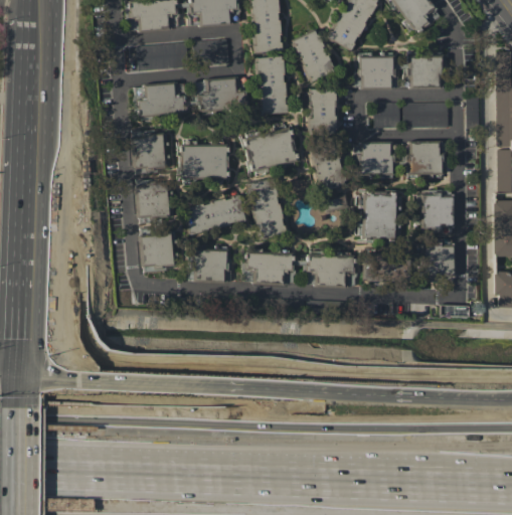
[(128,0),(128,22),(139,22),(139,29),(168,29),(168,17),(179,17),(180,7),(188,7),(187,15),(199,15),(199,22),(239,22),(238,0),(184,0),(184,1),(128,0)]
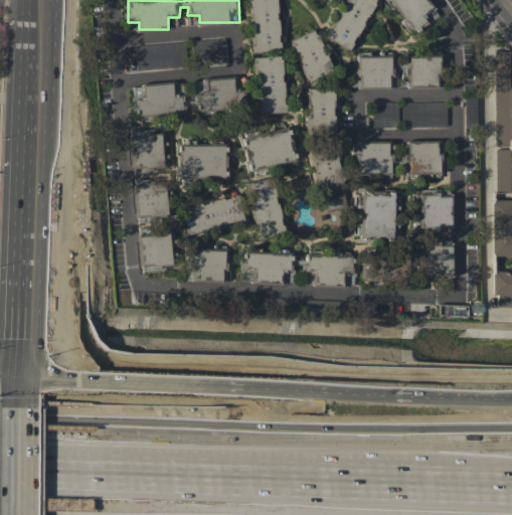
[(281,50),(278,0),(251,0),(254,52),(281,50)]
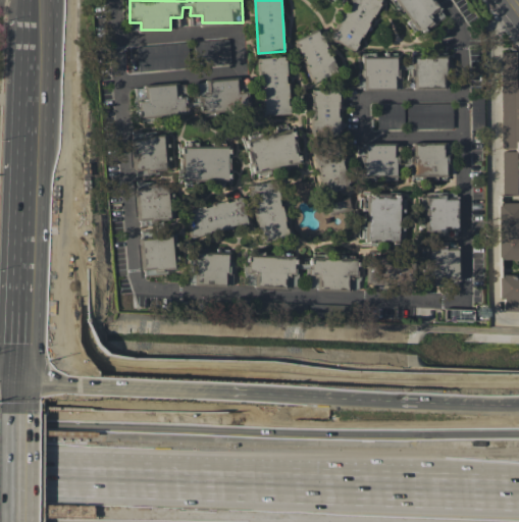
[(358,51),(380,0),(352,0),(333,40),(358,51)]
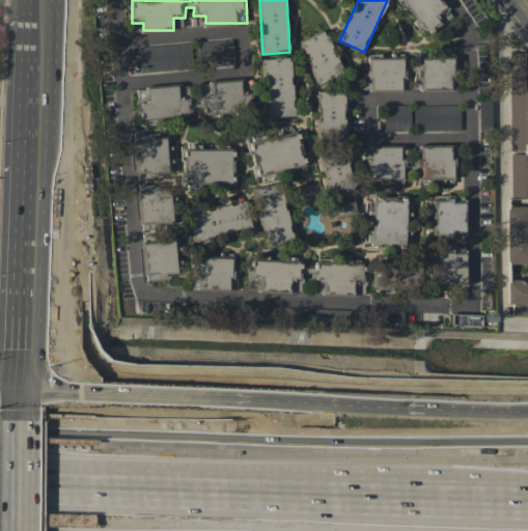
[(403,0),(428,35),(454,17),(442,0),(403,0)]
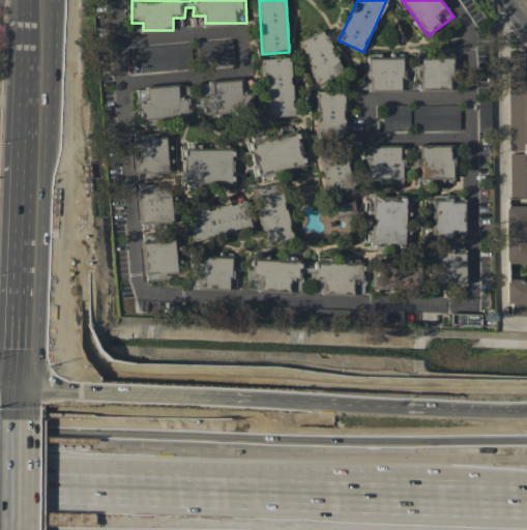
[(345,74),(325,30),(300,41),(320,85),(345,74)]
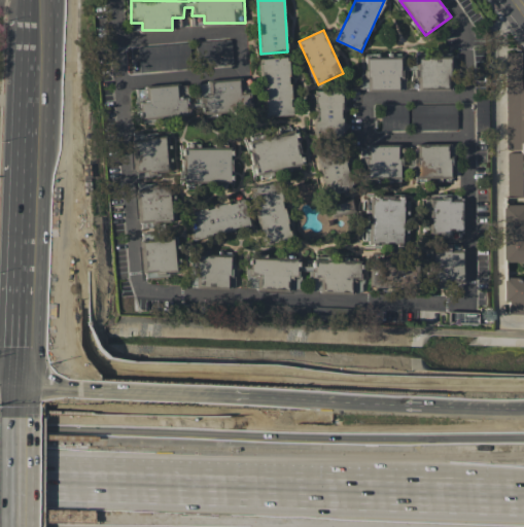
[(201,66),(235,65),(234,40),(200,41),(201,66)]
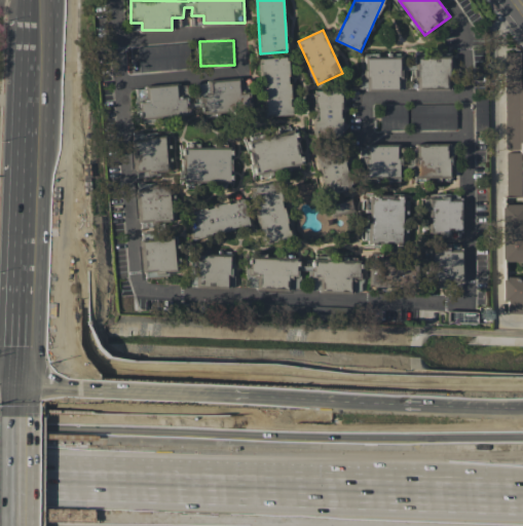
[(140,46),(141,69),(193,67),(192,44),(140,46)]
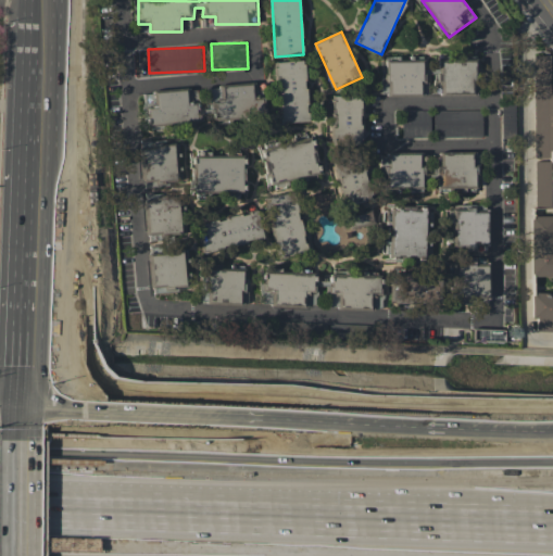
[(424,93),(424,58),(386,58),(386,93),(424,93)]
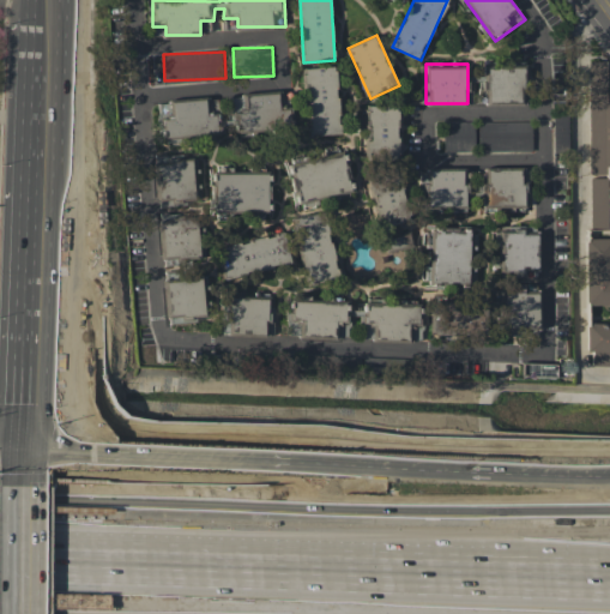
[(489,66),(489,102),(526,102),(525,65),(489,66)]
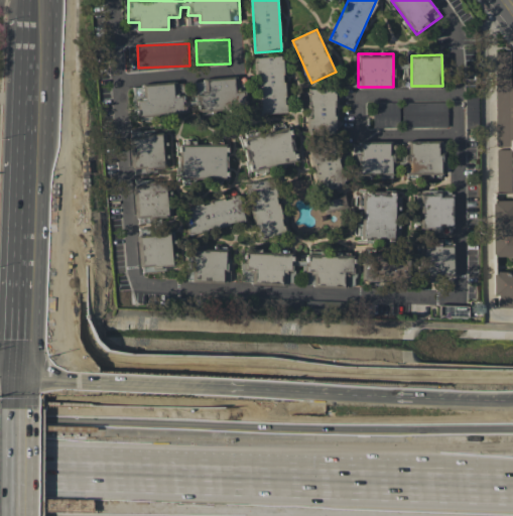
[(262,115),(287,113),(283,55),(257,57),(262,115)]
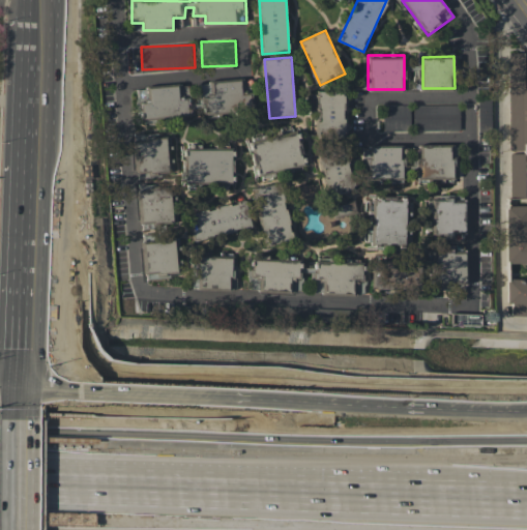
[(252,113),(253,82),(204,81),(203,112),(252,113)]
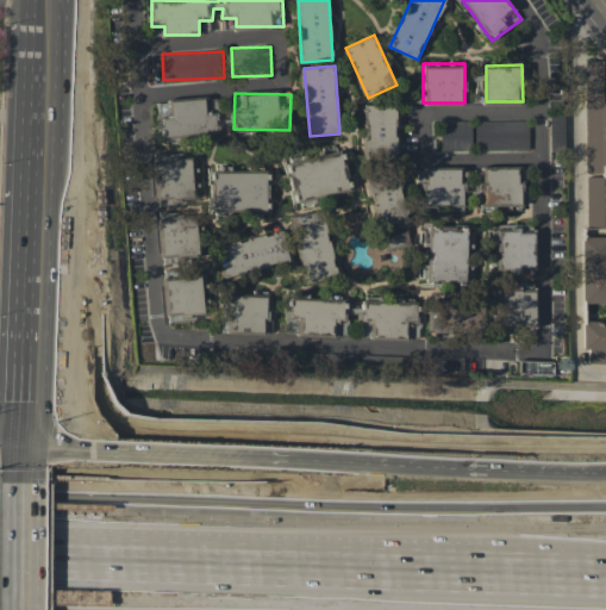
[(218,98),(160,101),(162,137),(220,134),(218,98)]
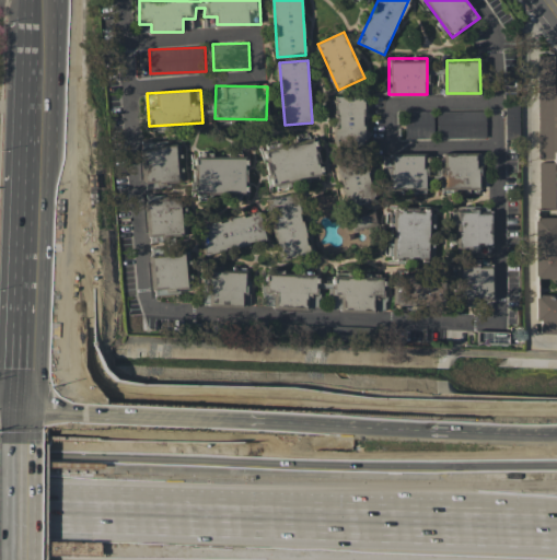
[(337,96),(338,146),(366,144),(364,95),(337,96)]
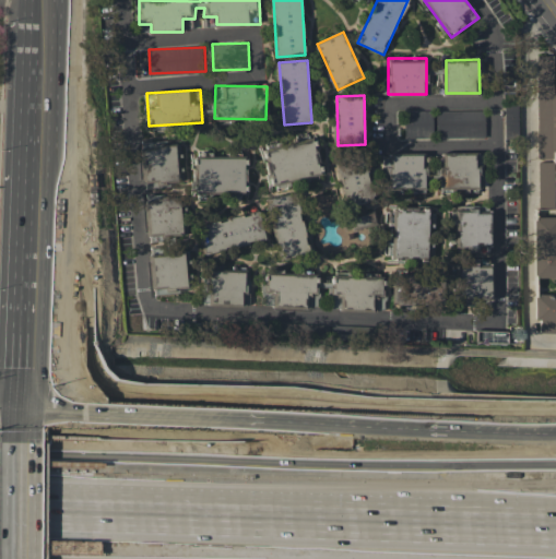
[(435,111),(406,111),(407,138),(435,138),(435,111)]
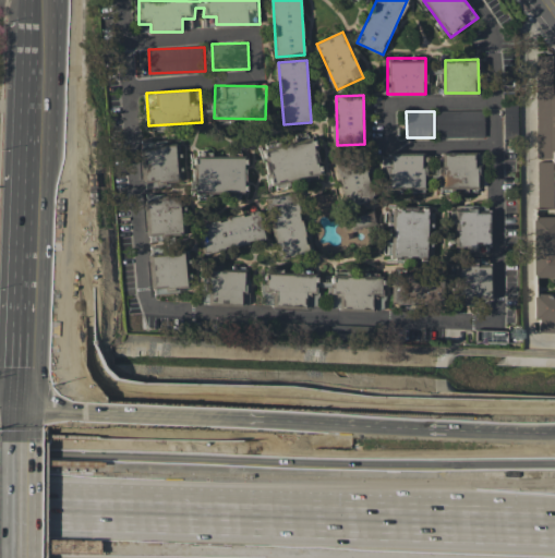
[(324,174),(316,138),(265,149),(273,185),(324,174)]
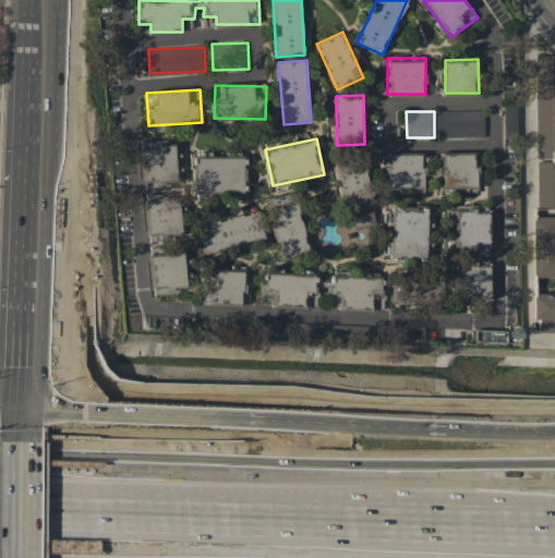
[(183,184),(181,141),(142,143),(145,186),(183,184)]
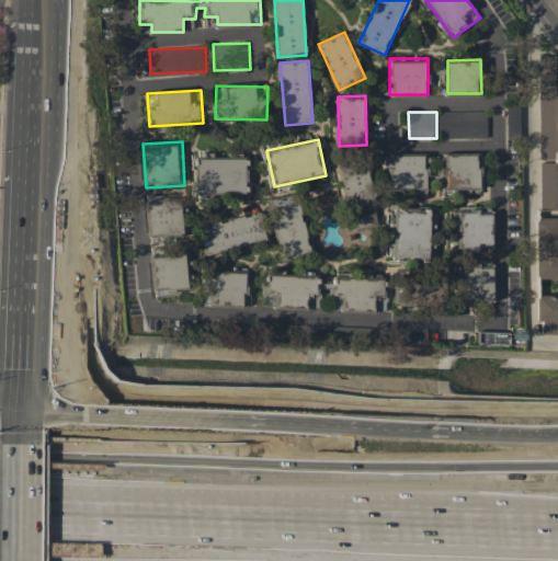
[(482,193),(485,155),(445,153),(444,192),(482,193)]
